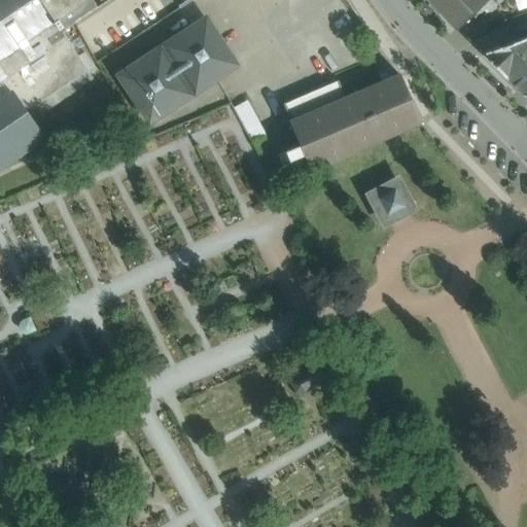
[(0,0),(0,167),(43,138),(42,137),(23,108),(32,102),(33,103),(84,68),(62,34),(75,25),(74,23),(80,19),(80,20),(92,11),(98,8),(92,0),(0,0)]
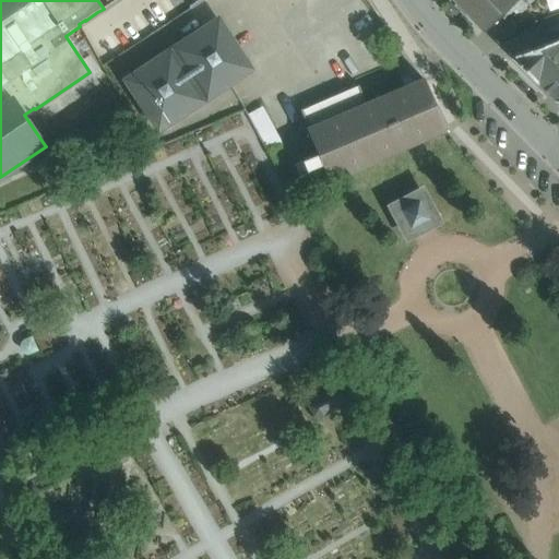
[(181,0),(187,10),(202,0),(181,0)]
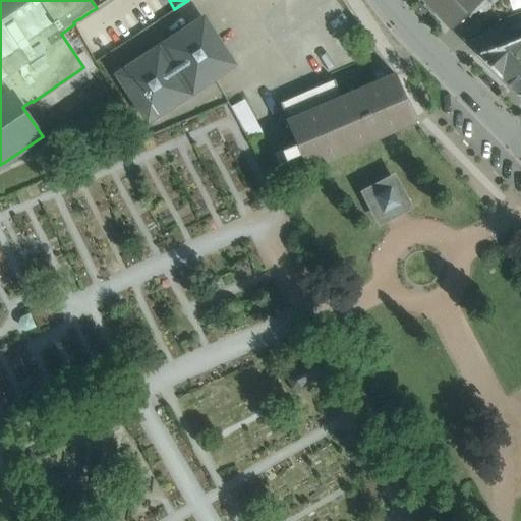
[(423,0),(451,30),(481,0),(423,0)]
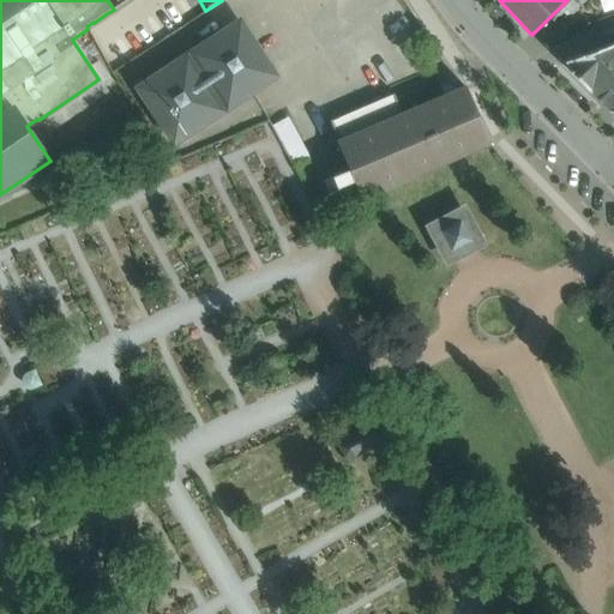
[(236,24),(194,52),(193,52),(191,53),(186,56),(184,58),(184,59),(138,89),(139,91),(140,91),(172,139),(173,143),(176,140),(218,113),(220,113),(222,110),(221,110),(227,107),(229,106),(272,78),(275,76),(274,73),(272,73),(241,25),(241,24),(240,22),(236,23),(236,24)]
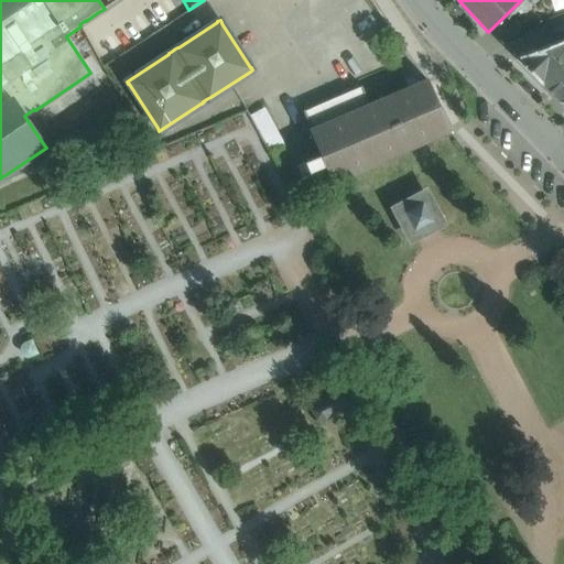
[(563,39),(517,56),(514,54),(511,56),(541,85),(560,104),(563,98),(563,39)]
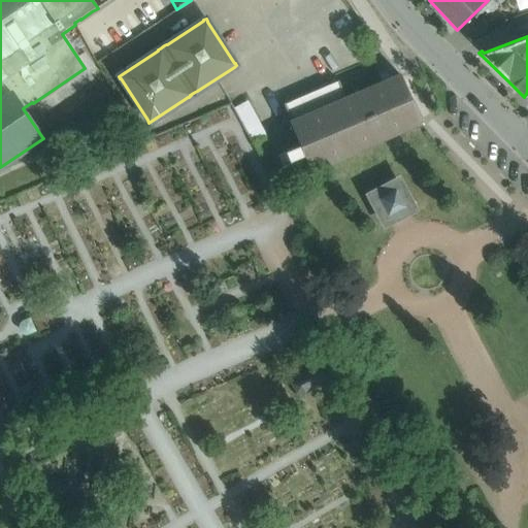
[(291,121),(289,121),(310,170),(421,123),(399,73),(345,97),(291,121)]
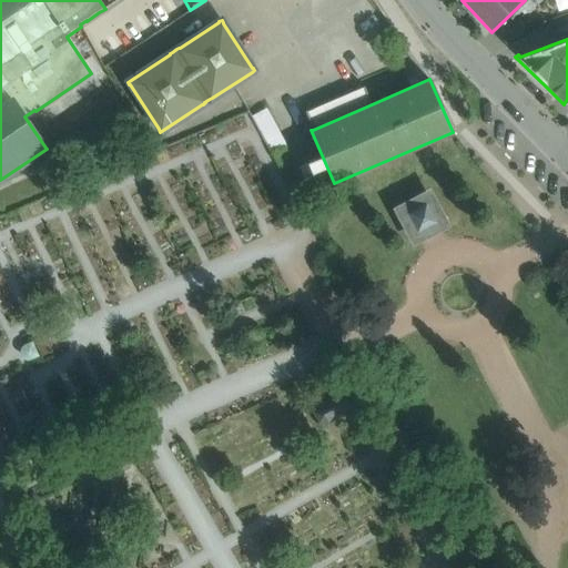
[(305,111),(313,130),(372,104),(364,87),(305,111)]
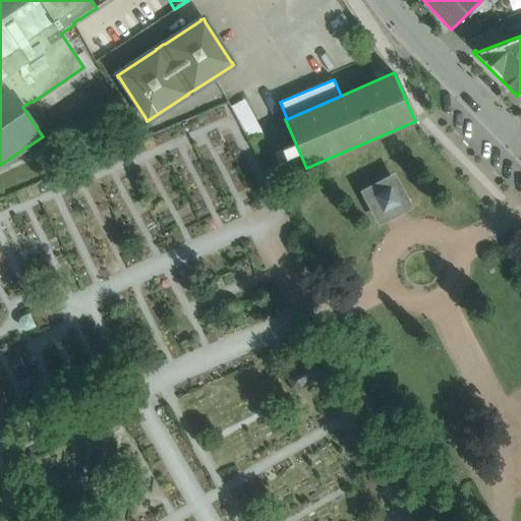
[(246,137),(258,131),(239,98),(227,105),(246,137)]
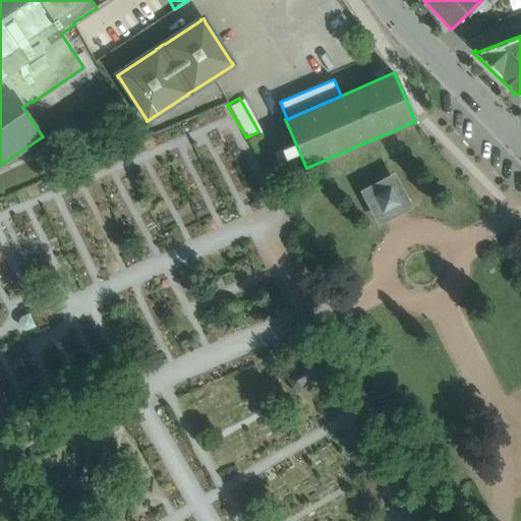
[(33,102),(32,101),(22,107),(42,135),(51,129),(33,102)]
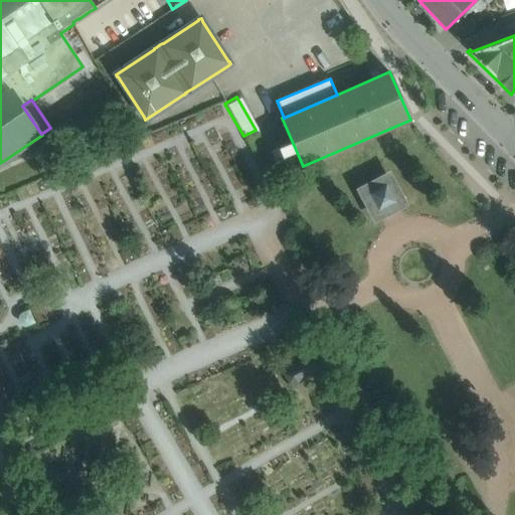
[(233,149),(238,176),(253,173),(248,146),(233,149)]
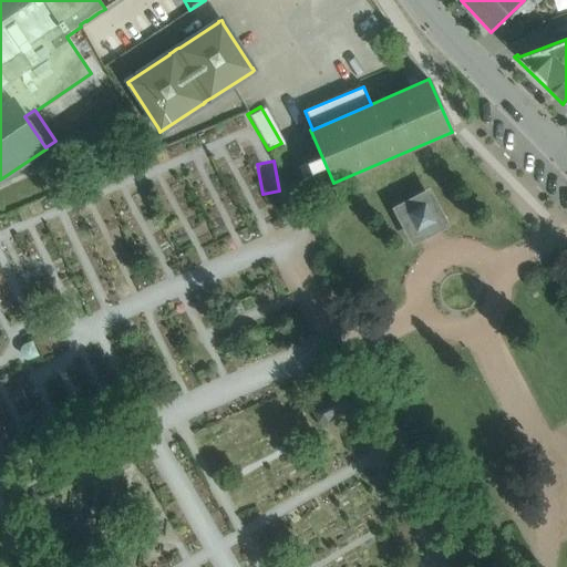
[(423,205),(420,200),(406,208),(410,214),(403,217),(411,232),(416,228),(419,233),(433,225),(431,220),(437,217),(430,203),(424,206),(423,205)]
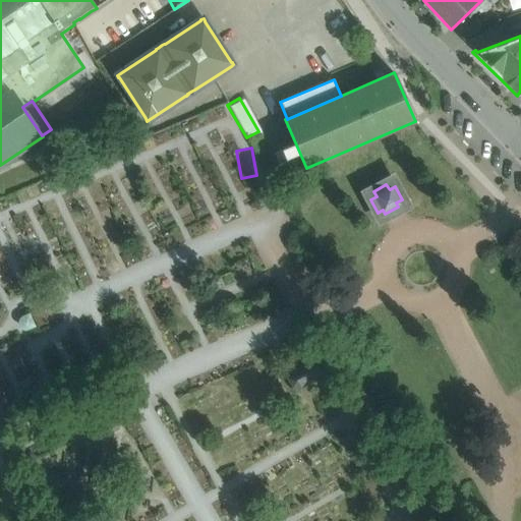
[(311,361),(303,365),(301,363),(299,364),(301,366),(292,372),(290,369),(288,370),(290,373),(287,379),(285,378),(285,380),(288,381),(291,386),(289,389),(291,390),(293,387),(298,388),(299,391),(302,390),(301,388),(309,383),(310,384),(312,383),(312,382),(320,377),(324,378),(325,375),(322,374),(313,361),(314,357),(312,356),(311,361)]
